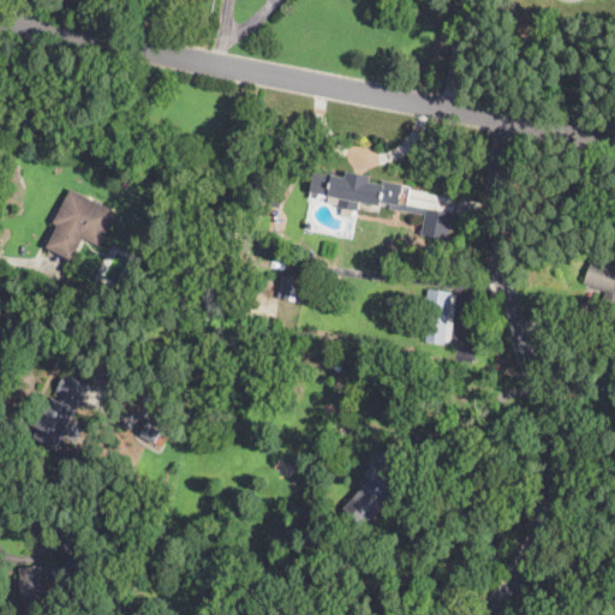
[(136,169),(129,186),(120,184),(126,166),(136,169)]
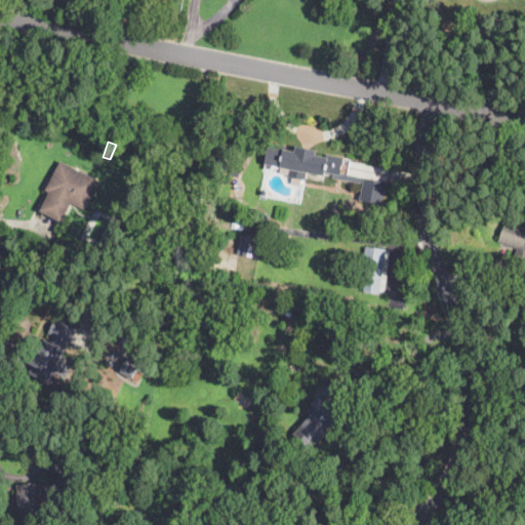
[(289,146),(292,146),(292,145),(317,150),(316,154),(326,156),(327,154),(345,157),(340,175),(325,172),(325,175),(308,171),(307,179),(289,176),(290,168),(265,164),(270,142),(289,146)]
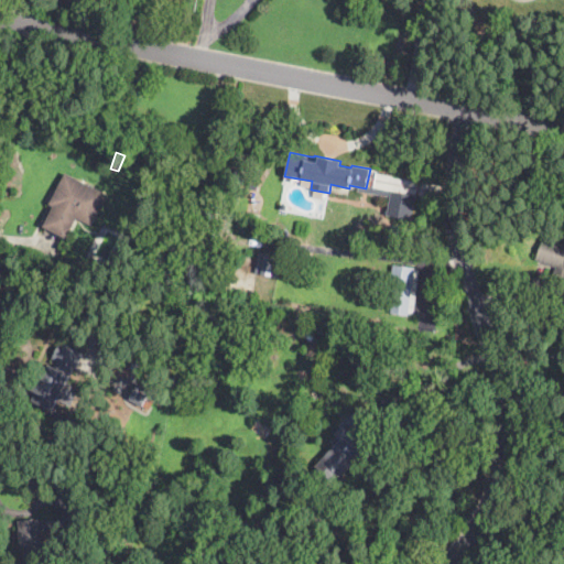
[(104,202),(91,225),(77,217),(69,232),(47,221),(55,206),(50,204),(53,198),(66,173),(107,195),(104,202)]
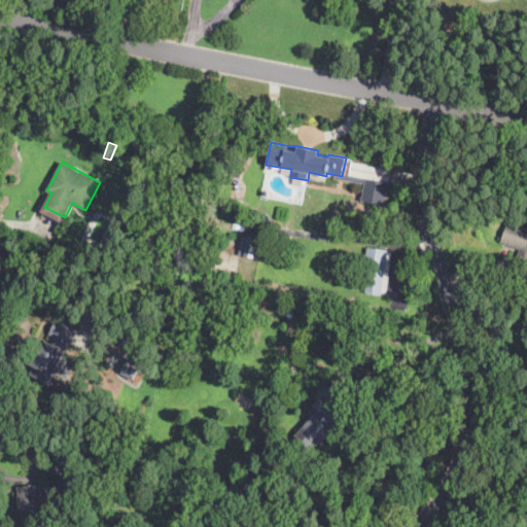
[(180,181),(176,190),(169,187),(175,174),(182,177),(180,181)]
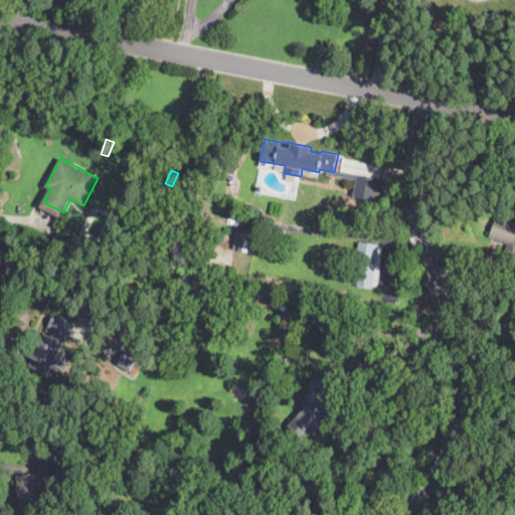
[(375,198),(375,200),(353,196),(358,174),(379,178),(375,198)]
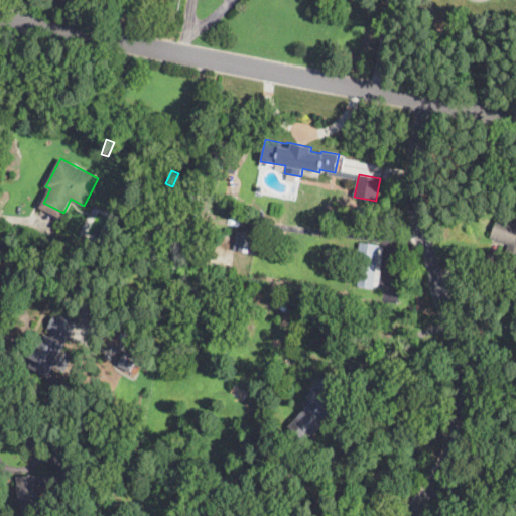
[(282,210),(281,216),(270,215),(272,208),(282,210)]
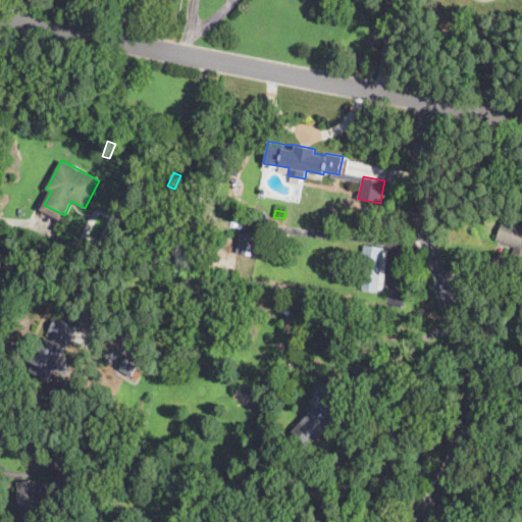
[(190,216),(187,231),(181,230),(183,223),(185,215),(190,216)]
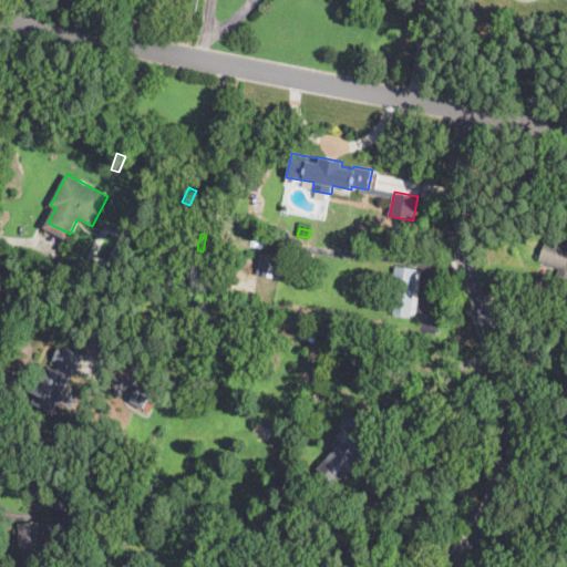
[(565,245),(566,245),(566,270),(538,260),(546,238),(565,245)]
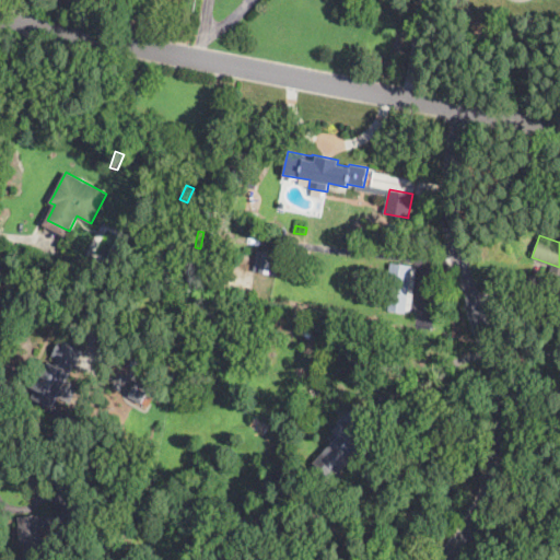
[(265,252),(279,254),(275,275),(252,270),(253,265),(254,265),(256,255),(260,256),(261,251),(265,252)]
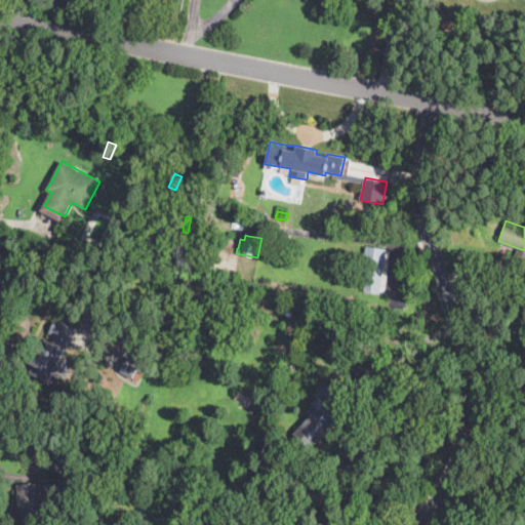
[(379,292),(360,290),(365,246),(385,249),(379,292)]
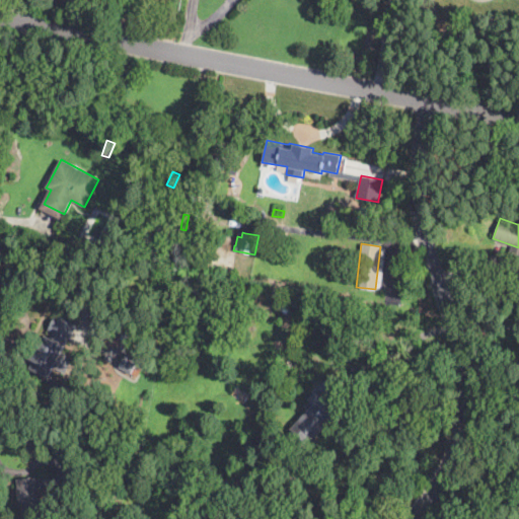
[(69,338),(52,372),(49,378),(29,368),(32,362),(28,360),(29,357),(38,342),(48,348),(57,330),(69,337),(69,338)]
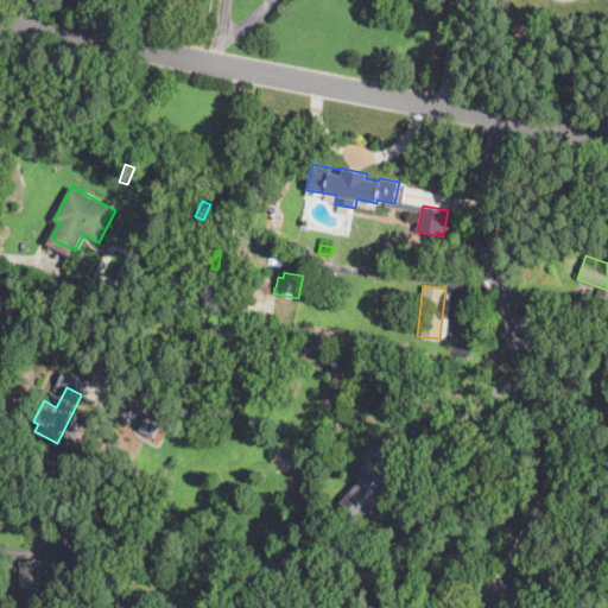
[(158,436),(160,419),(144,417),(140,432),(158,436)]
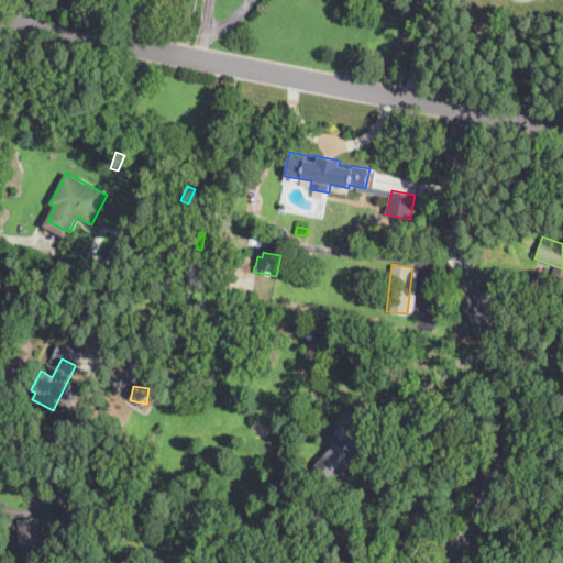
[(366,421),(376,430),(377,431),(361,448),(364,451),(340,477),(337,474),(330,481),(315,465),(340,439),(334,433),(344,422),(351,428),(362,416),(366,421)]
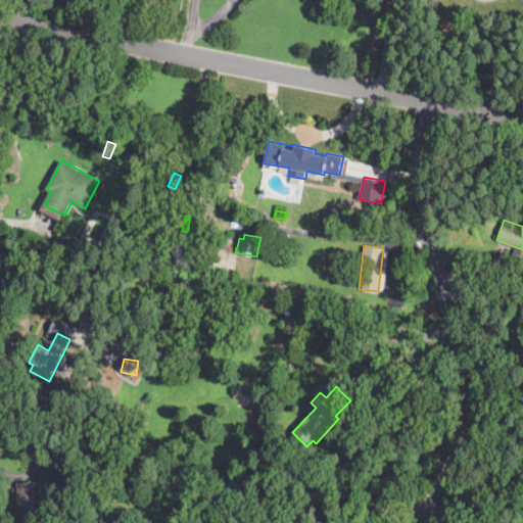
[(74,471),(77,490),(59,493),(58,488),(47,490),(47,492),(39,494),(43,522),(24,522),(21,510),(20,511),(17,492),(18,492),(16,483),(45,479),(45,480),(56,478),(56,474),(74,471)]
